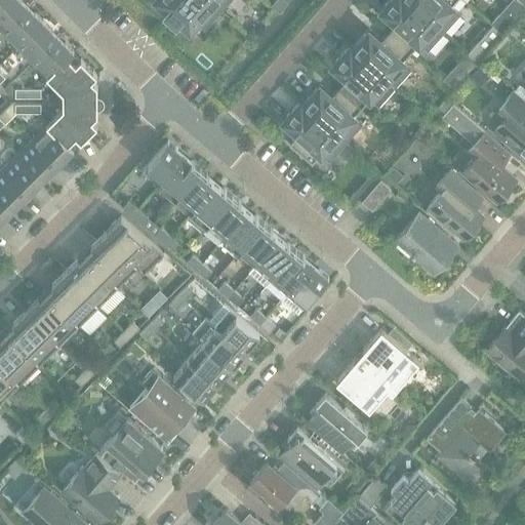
[(0,29),(2,32),(29,6),(23,0),(4,0),(0,4),(0,29)]
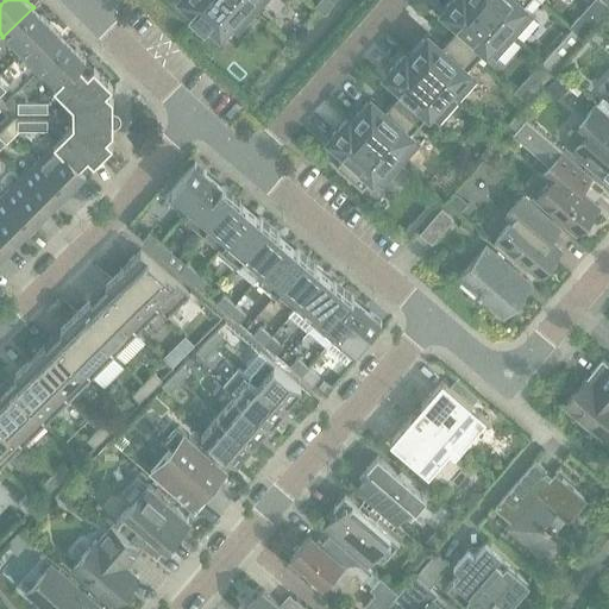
[(256,12),(243,0),(182,0),(193,10),(190,13),(205,26),(207,23),(220,33),(227,25),(237,33),(256,12)]
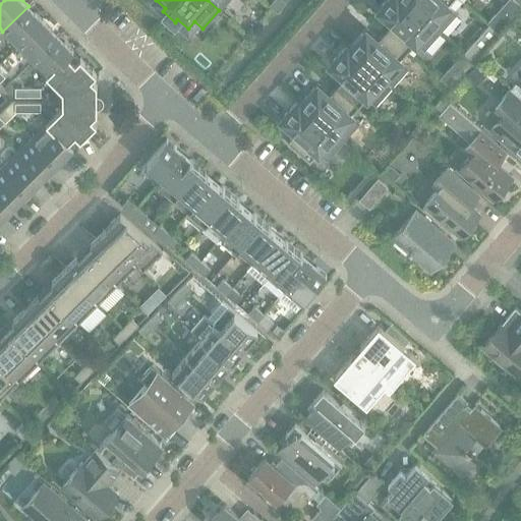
[(208,0),(219,10),(227,0),(208,0)]
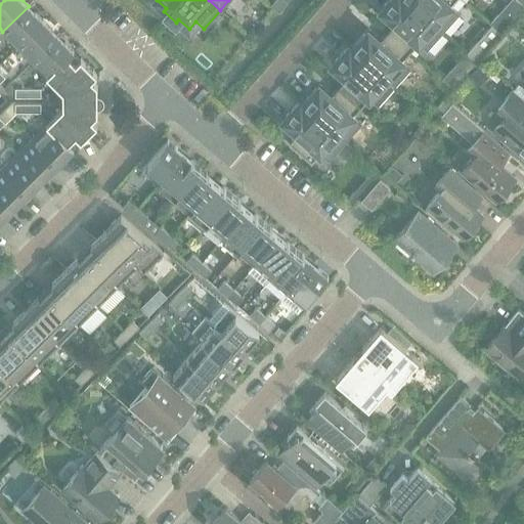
[(274,9),(277,12),(278,13),(288,3),(287,2),(284,0),(275,0),(270,5),(274,9)]
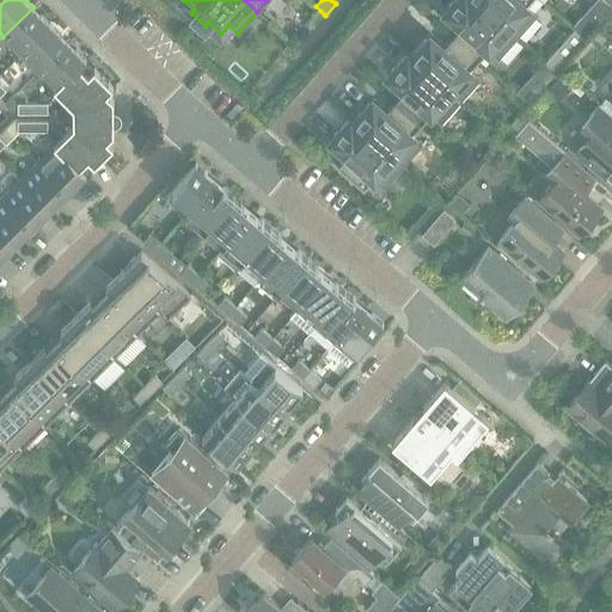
[(518,36),(476,0),(453,0),(445,11),(461,26),(453,37),(479,60),(488,50),(497,59),(518,36)]
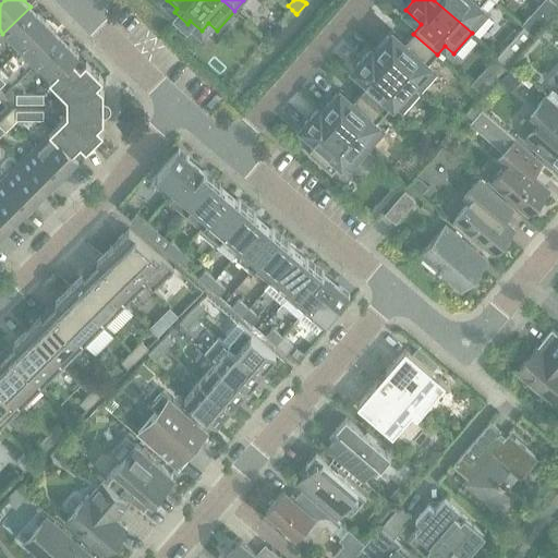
[(434,0),(472,33),(489,13),(482,5),(485,0),(434,0)]
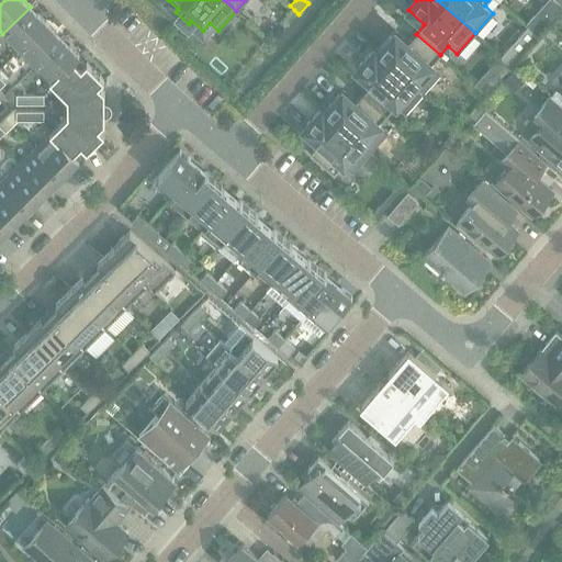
[(537,34),(561,6),(555,0),(547,0),(526,24),(537,34)]
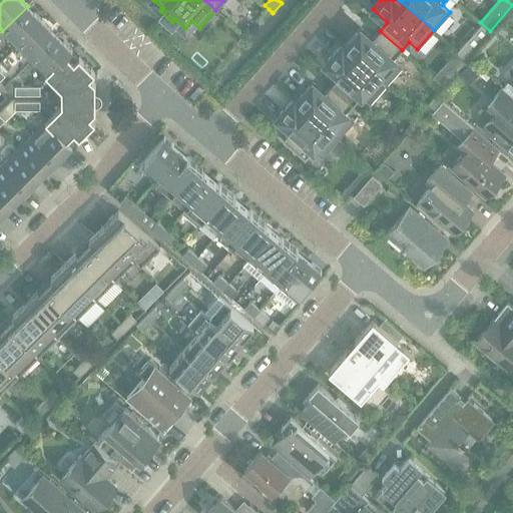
[(17,46),(42,20),(28,6),(2,31),(17,46)]
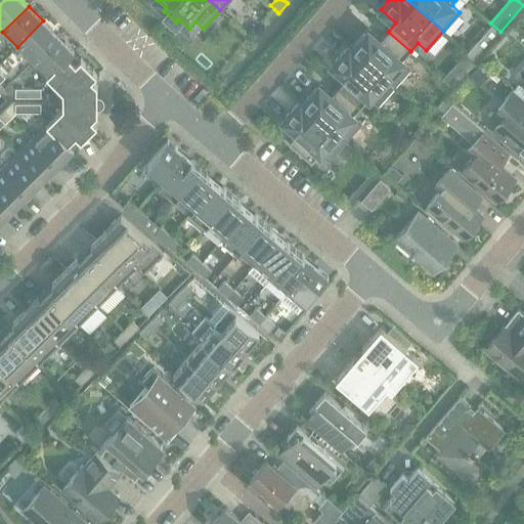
[(32,61),(58,36),(43,20),(17,47),(32,61)]
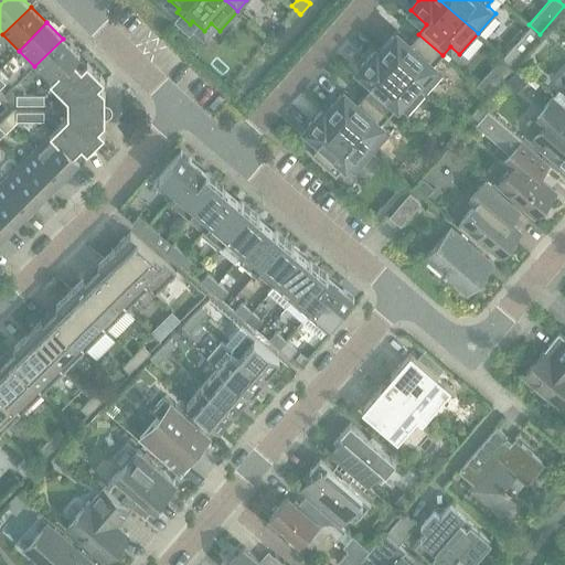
[(266,36),(269,39),(273,42),(279,35),(276,32),(273,29),(266,36)]
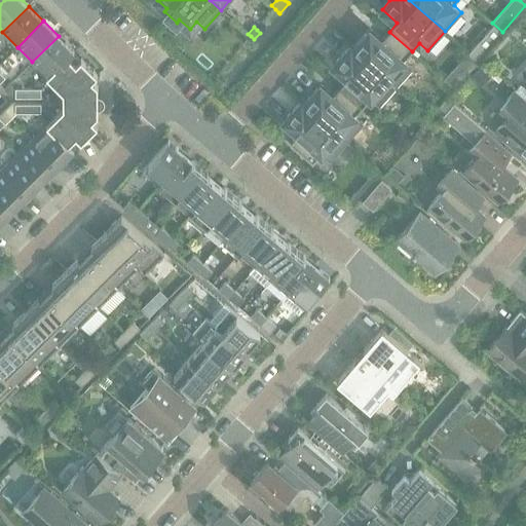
[(350,44),(349,45),(396,86),(412,67),(405,60),(412,51),(389,32),(382,40),(370,29),(353,47),(350,44)]
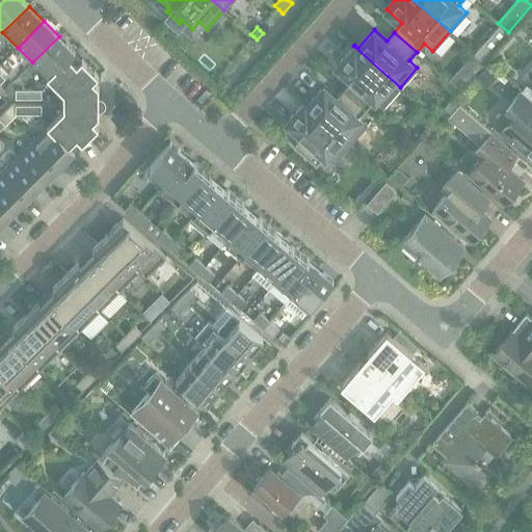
[(48,78),(74,51),(59,36),(32,62),(48,78)]
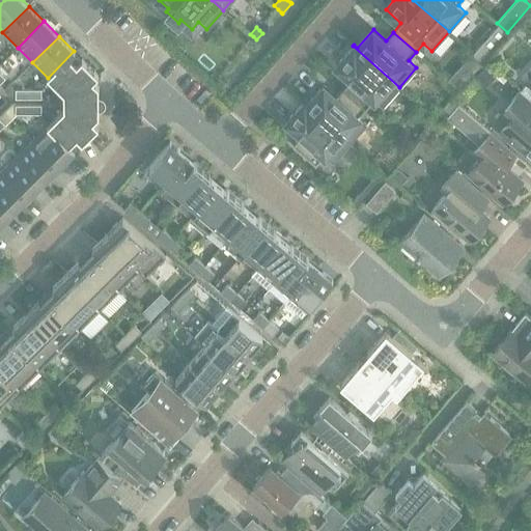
[(481,45),(474,53),(483,60),(490,52),(481,45)]
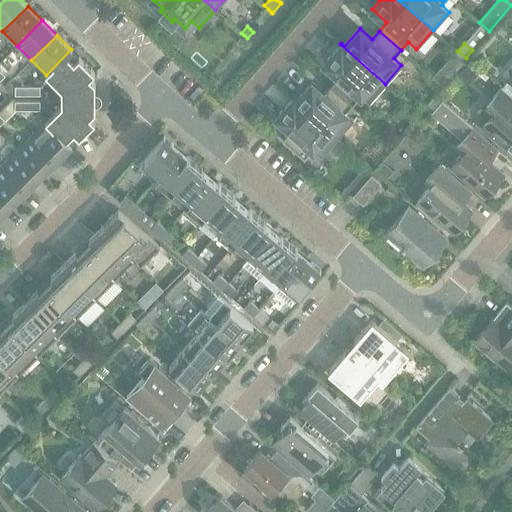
[(385,84),(340,44),(324,63),(338,76),(331,84),(353,104),(360,96),(368,103),(385,84)]
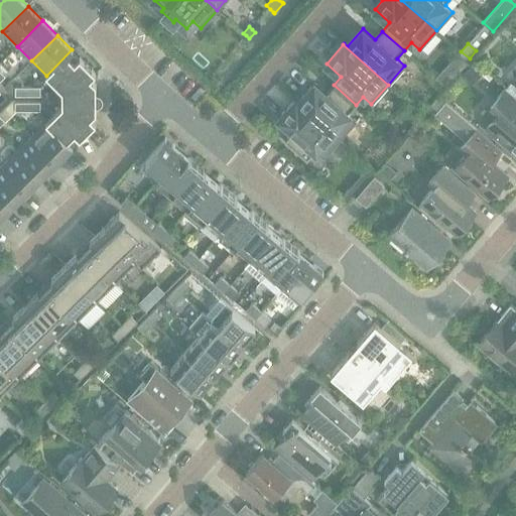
[(61,99),(96,99),(96,84),(91,79),(96,74),(72,49),(46,76),(61,91),(61,99)]
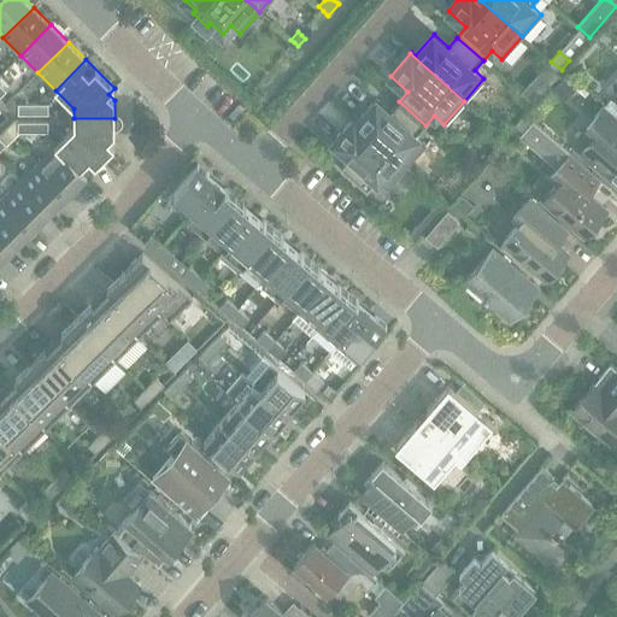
[(552,89),(564,101),(580,84),(566,74),(552,89)]
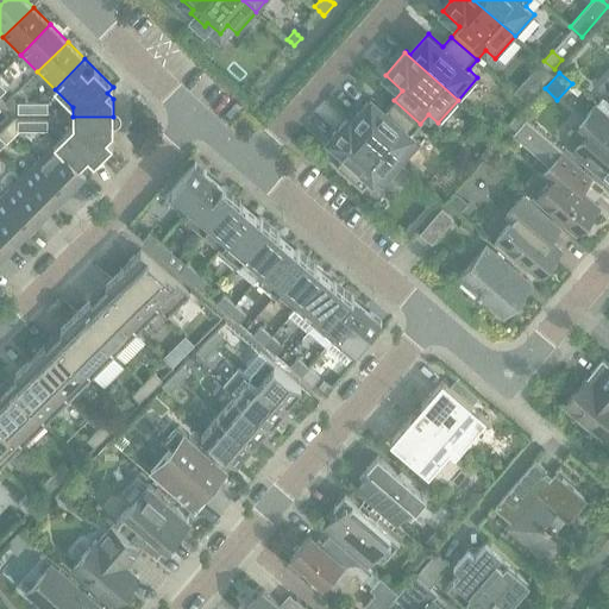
[(537,92),(527,83),(518,94),(527,102),(537,92)]
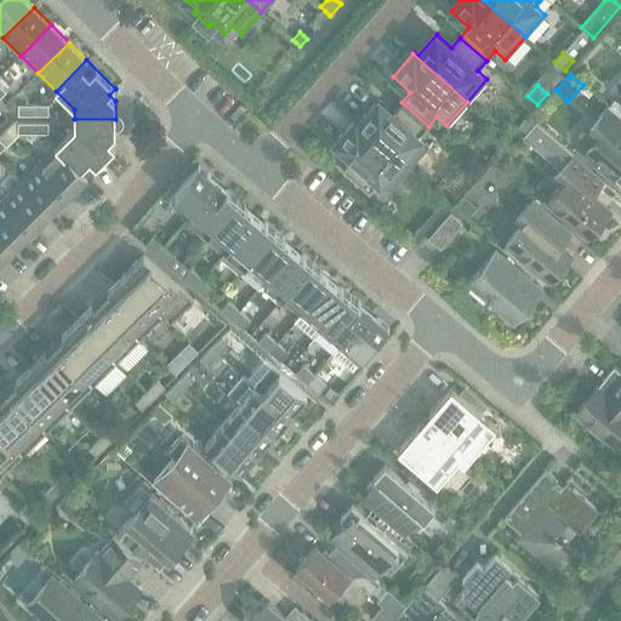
[(357,118),(354,119),(409,167),(429,144),(420,136),(428,126),(402,102),(393,113),(379,100),(360,120),(357,118)]
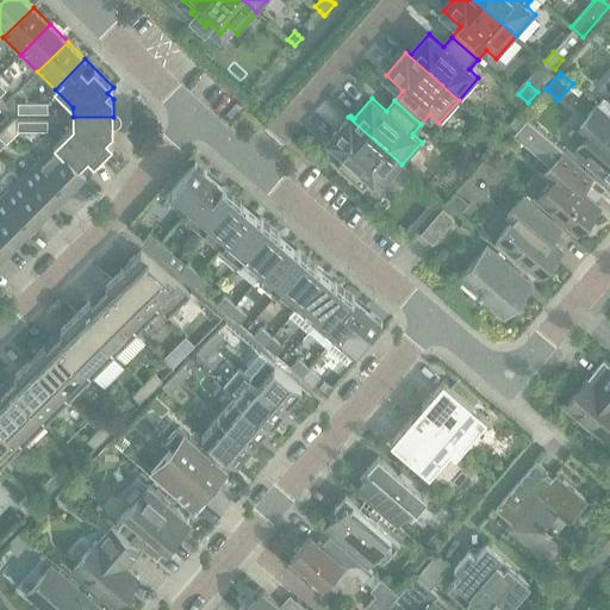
[(609,103),(604,98),(598,104),(609,113),(609,103)]
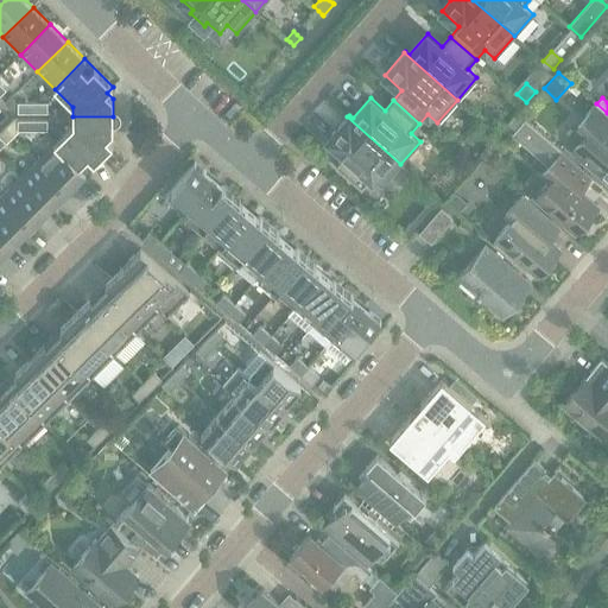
[(48,101),(19,101),(19,112),(48,112),(48,101)]
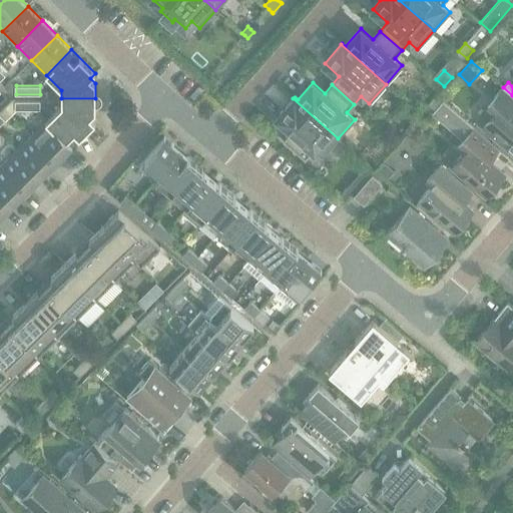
[(512,95),(503,87),(494,97),(502,104),(483,126),(512,151),(512,95)]
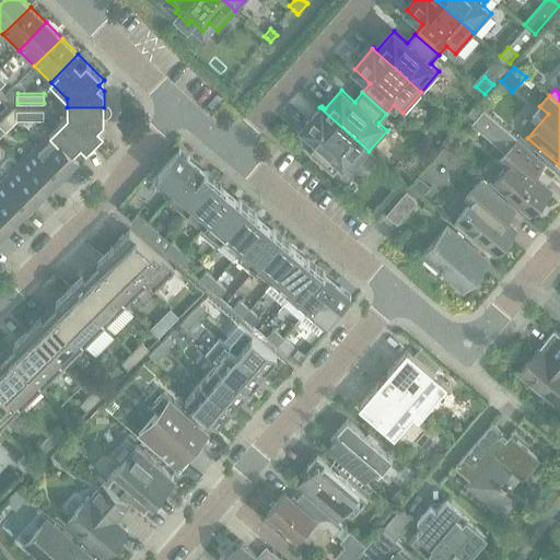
[(104,123),(104,107),(67,107),(67,115),(50,131),(79,159),(104,133),(98,128),(104,123)]
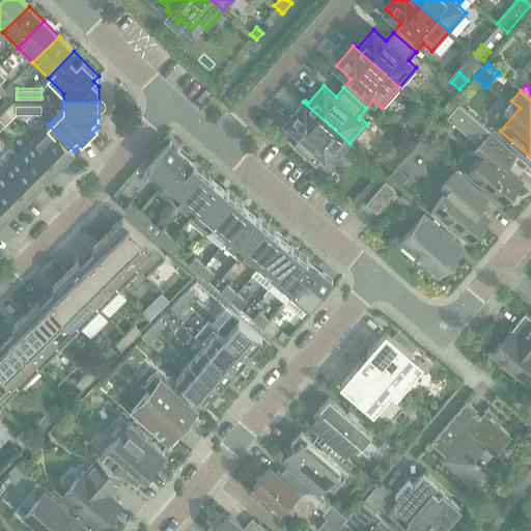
[(350,143),(303,102),(286,121),(302,135),(294,144),(316,164),(325,155),(332,162),(350,143)]
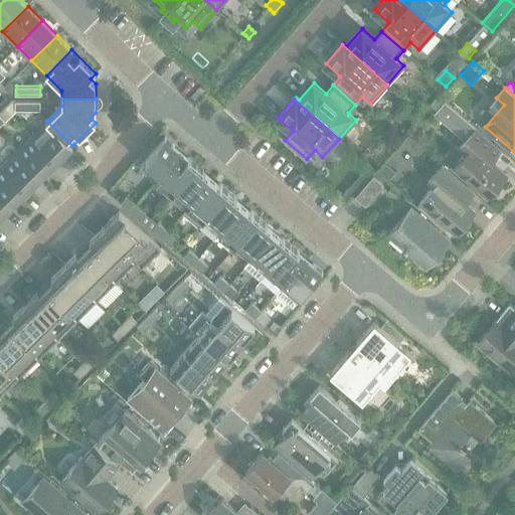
[(40,101),(16,101),(16,110),(21,110),(28,110),(40,110),(40,101)]
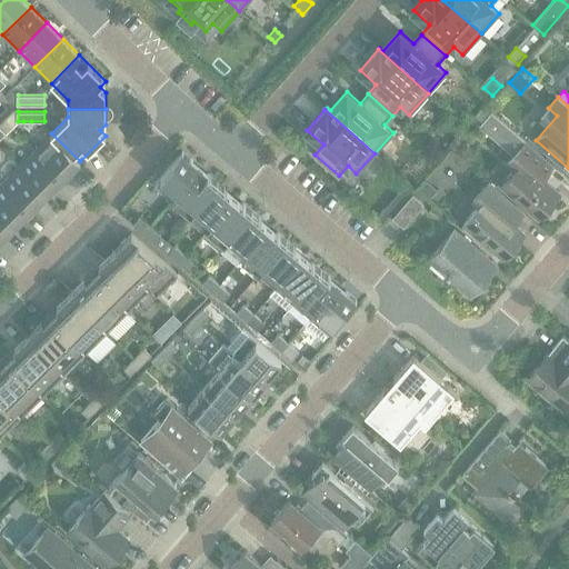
[(492,112),(480,127),(513,155),(506,163),(513,170),(501,185),(539,217),(559,192),(549,185),(535,171),(546,158),(526,140),(492,112)]
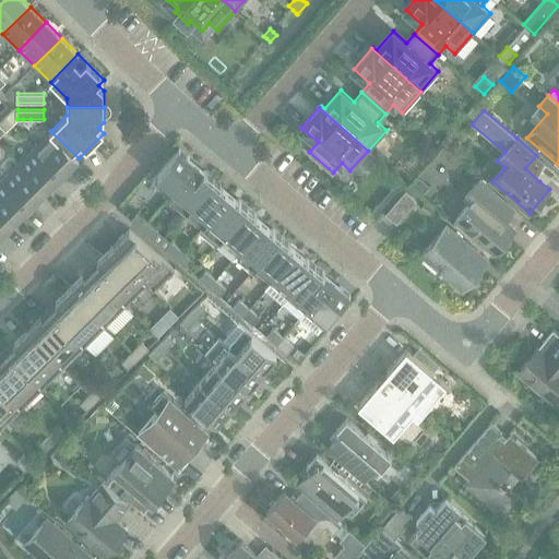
[(31,119),(23,119),(23,123),(28,129),(34,122),(31,119)]
